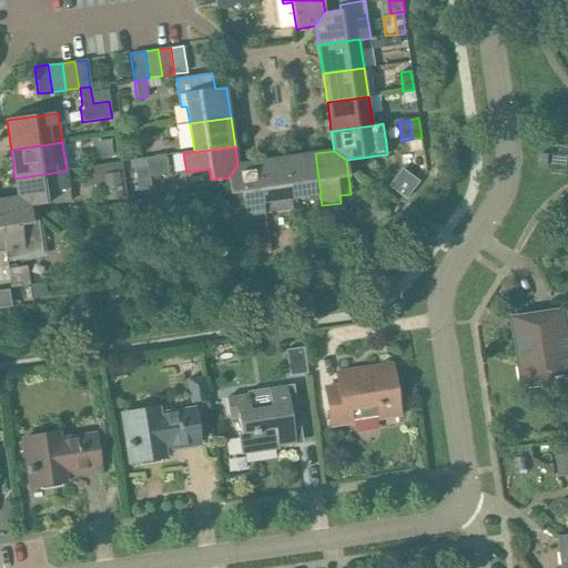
[(292,199),(320,195),(321,195),(315,153),(286,158),(292,199)]
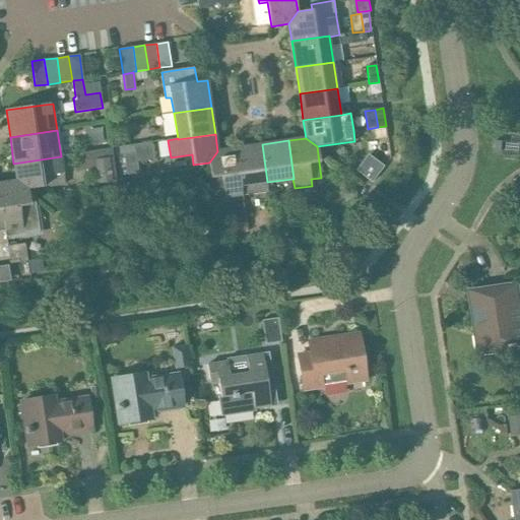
[(151,142),(143,143),(146,160),(154,159),(151,142)]
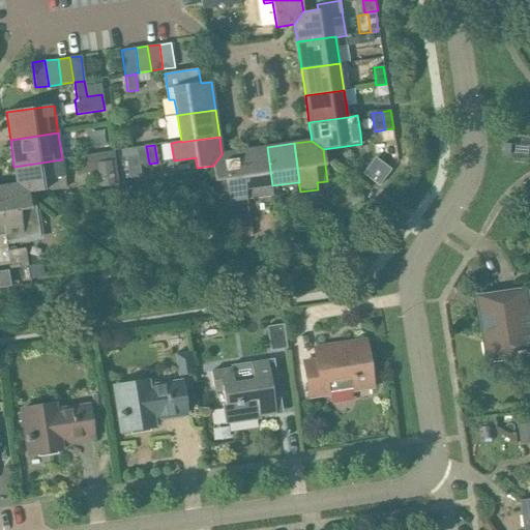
[(149,164),(146,146),(137,148),(137,146),(121,148),(122,157),(126,156),(126,157),(137,156),(137,157),(139,156),(140,166),(149,164)]
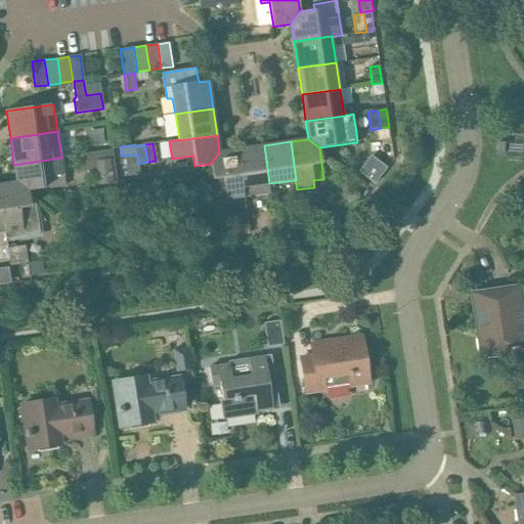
[(264,145),(237,149),(243,187),(244,195),(270,192),(269,183),(264,145)]
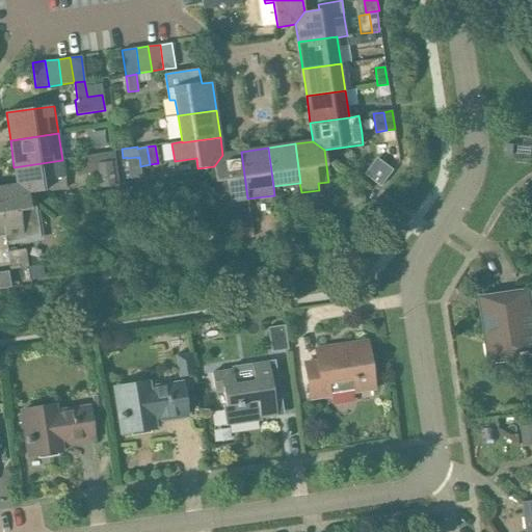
[(97,154),(87,156),(89,174),(98,171),(98,173),(99,173),(98,163),(108,162),(115,161),(114,152),(107,154),(97,155),(97,154)]
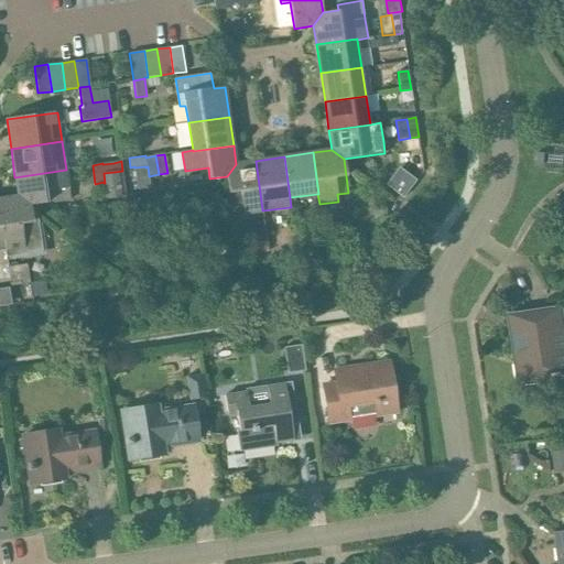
[(261,202),(256,161),(236,164),(227,176),(229,194),(231,208),(242,206),(243,215),(262,213),(262,210),(261,202)]
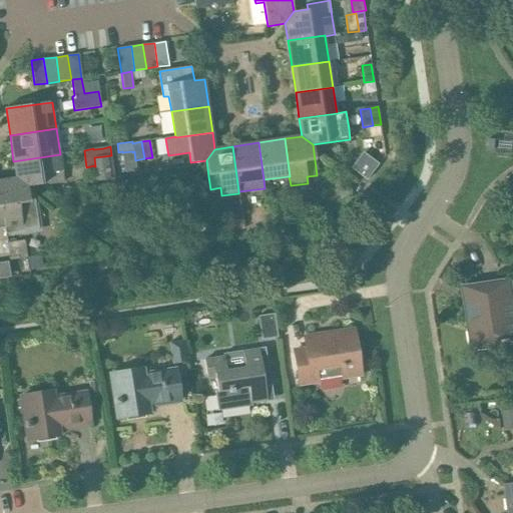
[(86,167),(84,150),(74,151),(77,168),(86,167)]
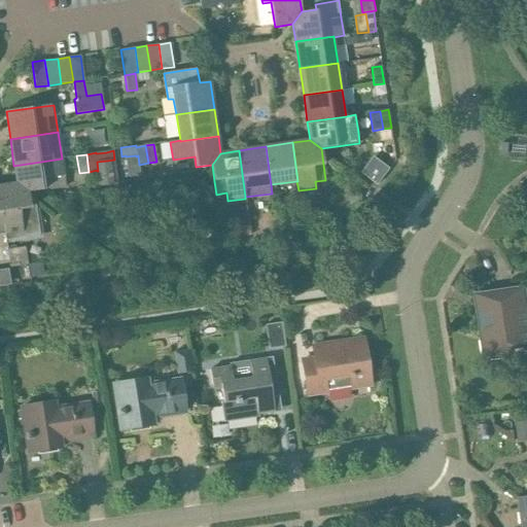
[(139,165),(138,155),(136,156),(136,155),(126,156),(125,157),(128,178),(140,176),(139,165)]
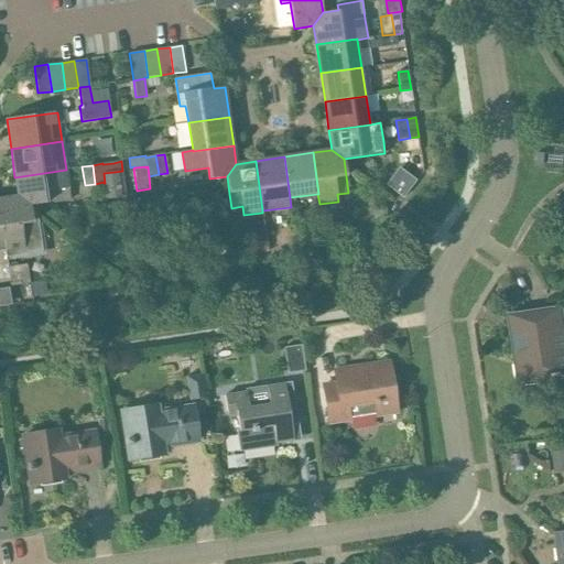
[(415,180),(399,167),(386,185),(402,197),(415,180)]
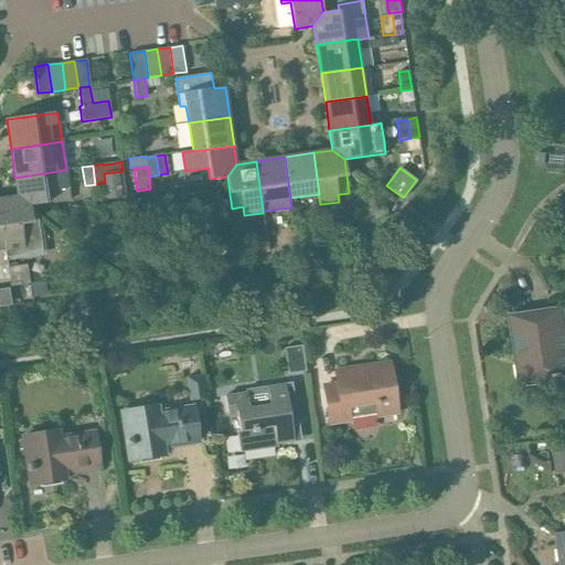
[(66,170),(14,178),(17,190),(18,198),(31,206),(35,205),(48,204),(71,200),(68,189),(66,170)]
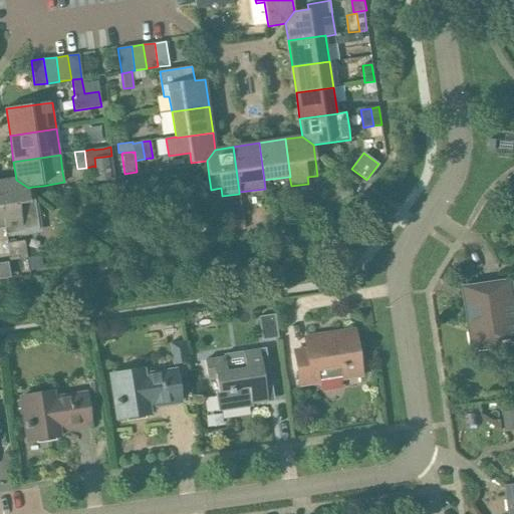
[(111,156),(104,157),(94,158),(95,167),(94,167),(96,182),(110,180),(109,175),(114,174),(111,156)]
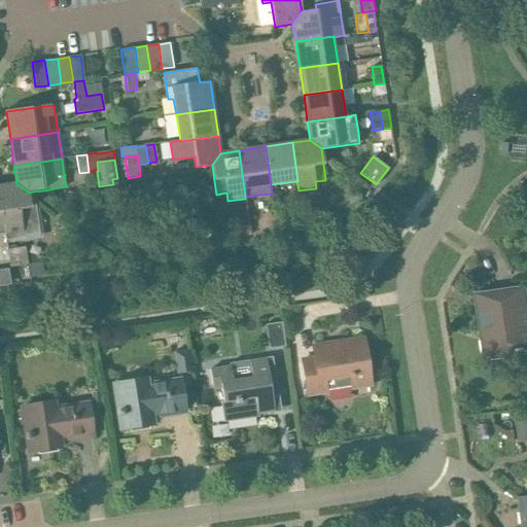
[(29,192),(16,184),(0,185),(0,194),(6,234),(5,234),(6,241),(24,239),(24,238),(40,236),(36,209),(35,201),(30,202),(29,192)]
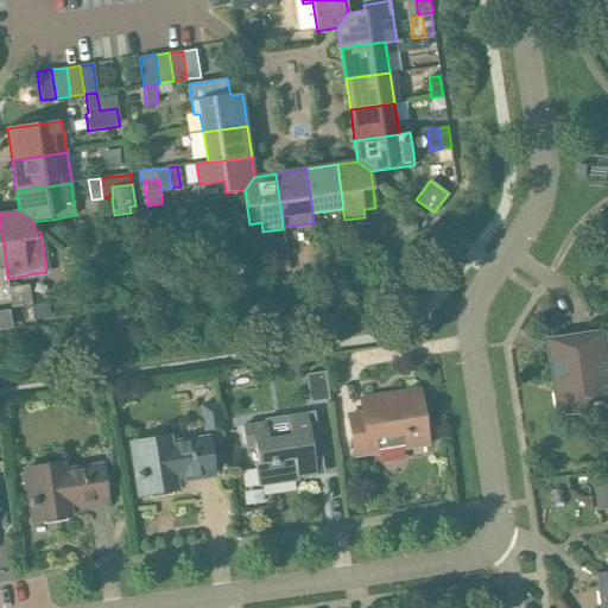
[(347,248),(368,246),(367,235),(346,238),(347,248)]
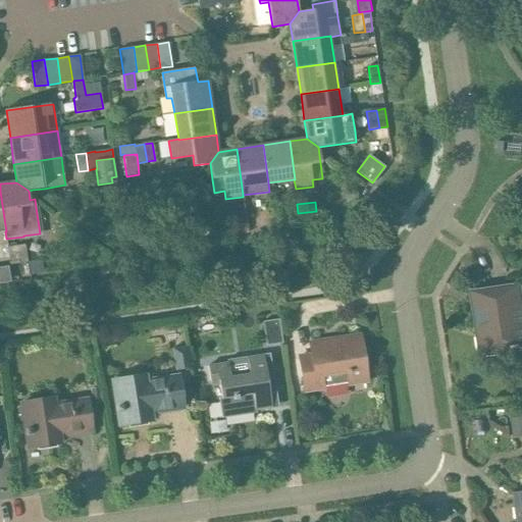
[(317,219),(316,211),(298,213),(299,221),(317,219)]
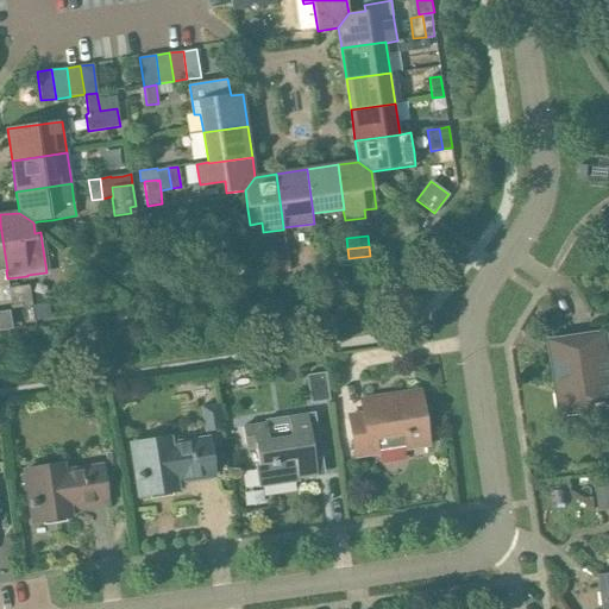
[(265,250),(267,261),(288,258),(286,248),(265,250)]
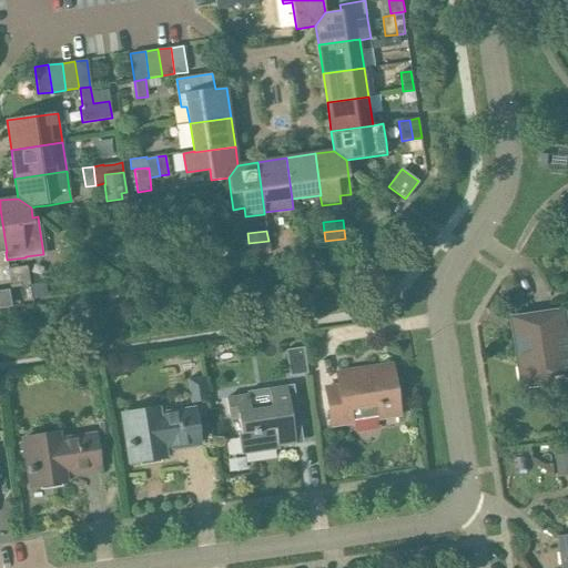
[(270,250),(269,241),(249,243),(250,253),(251,253),(270,250)]
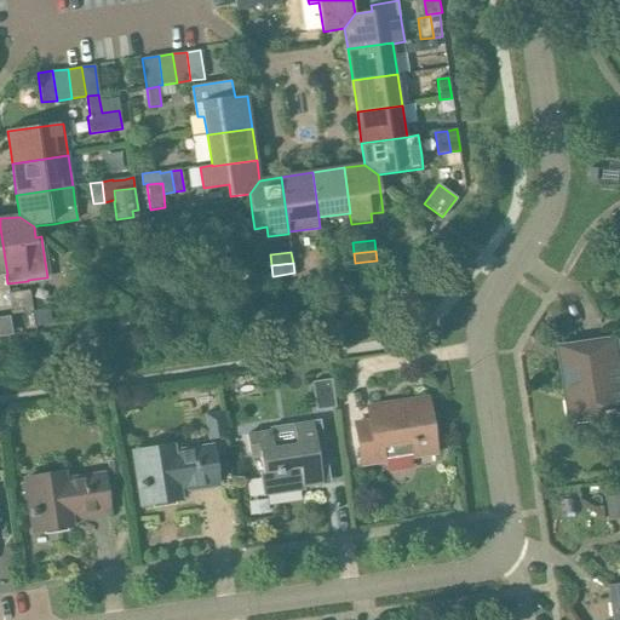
[(9,293),(10,304),(30,302),(29,291),(9,293)]
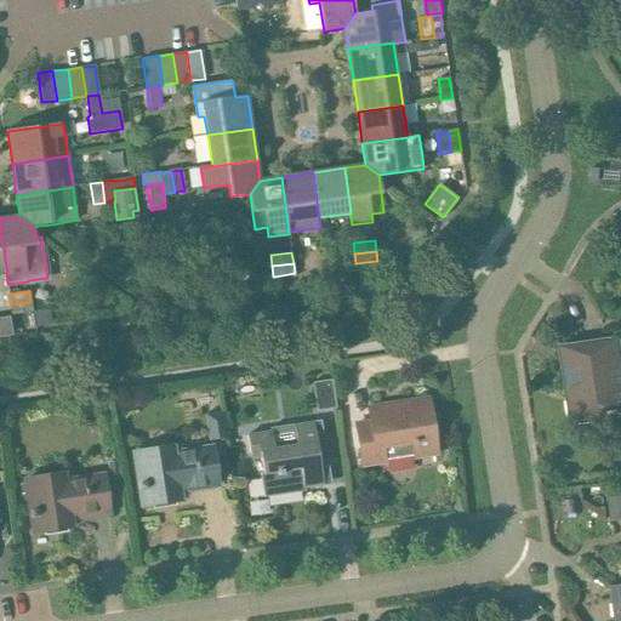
[(33,312),(30,302),(10,305),(11,315),(33,312)]
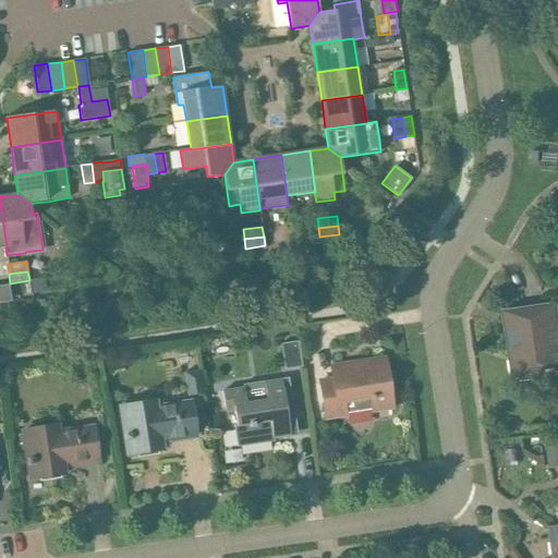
[(557,374),(557,314),(557,305),(506,313),(516,380),(557,374)]
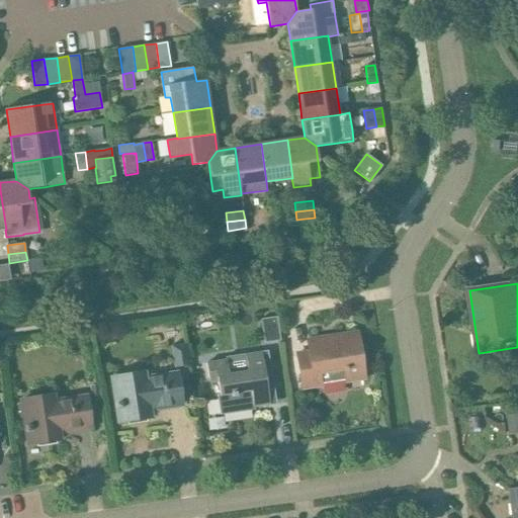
[(280,341),(276,317),(260,320),(264,343),(280,341)]
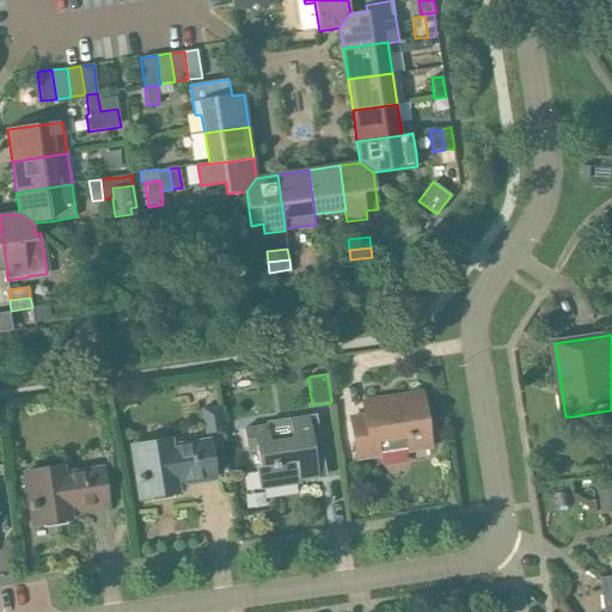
[(379,452),(409,447),(410,453),(432,450),(423,395),(363,404),(366,418),(352,421),(357,460),(380,458),(379,452)]
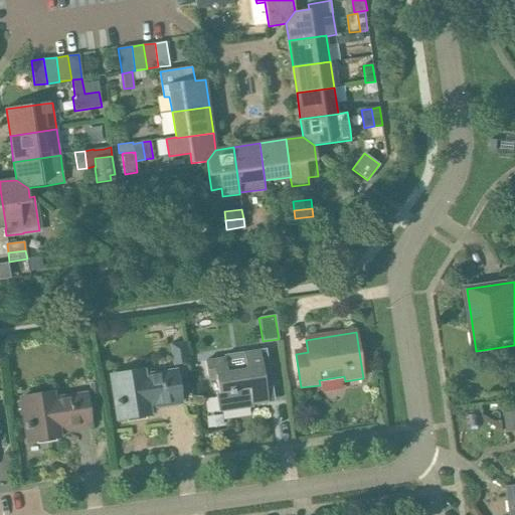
[(190,364),(186,342),(169,345),(173,367),(190,364)]
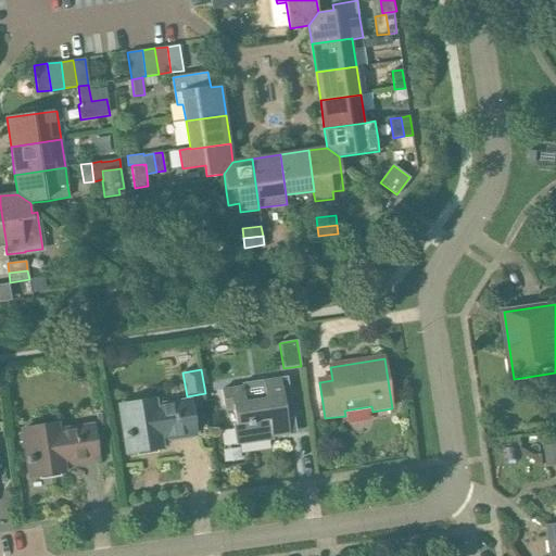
[(242,388),(222,391),(224,407),(232,406),(236,426),(234,426),(237,446),(274,441),(274,439),(290,437),(287,414),(293,414),(288,379),(288,378),(281,379),(242,384),(242,388)]
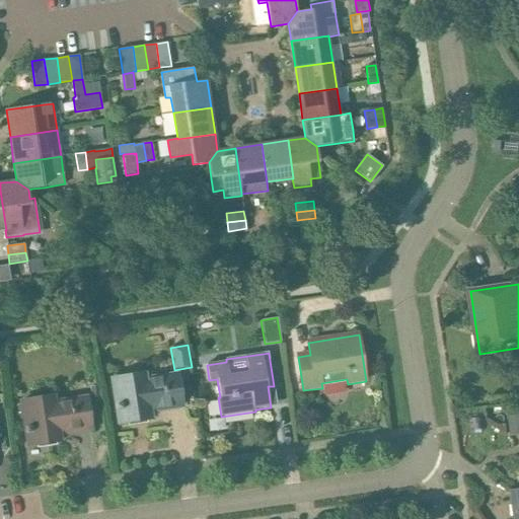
[(146,380),(145,375),(114,379),(121,424),(152,420),(151,411),(182,406),(178,376),(146,380)]
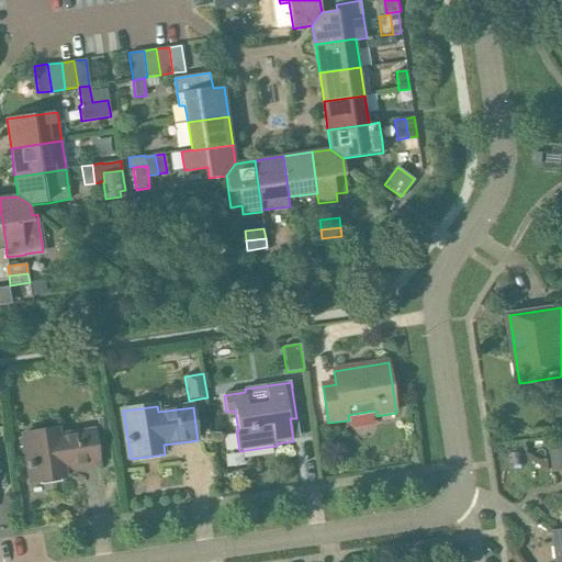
[(109,435),(108,418),(98,419),(99,436),(109,435)]
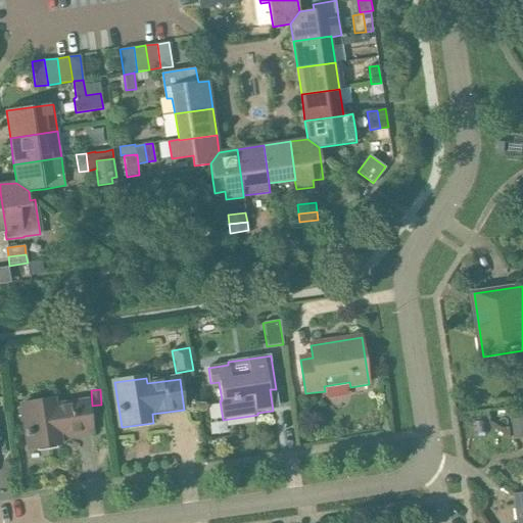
[(56,407),(55,400),(22,405),(30,449),(61,445),(60,437),(92,432),(88,401),(56,407)]
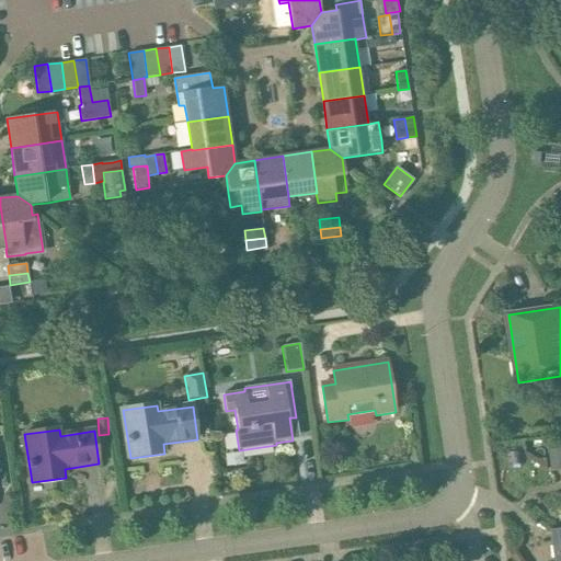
[(560,471),(560,442),(549,444),(552,472),(560,471)]
